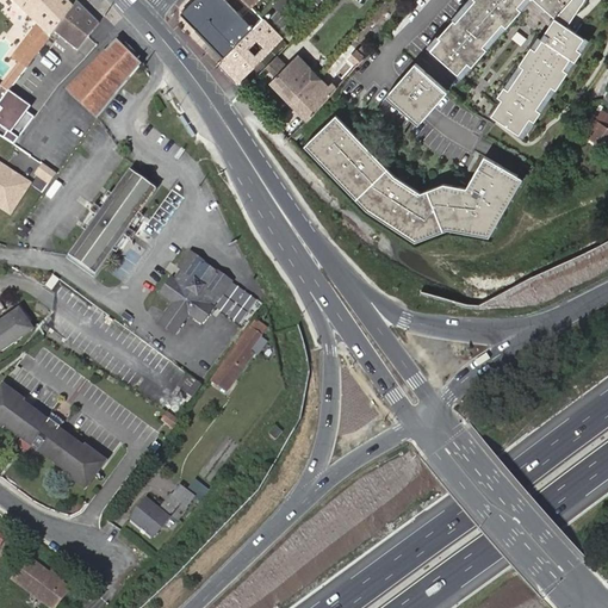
[(72,11),(61,0),(8,0),(36,29),(11,60),(25,72),(29,67),(44,47),(53,35),(72,11)]
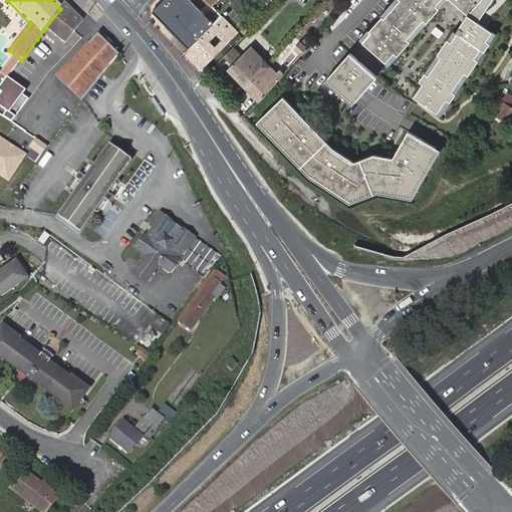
[(167,0),(153,14),(187,51),(211,28),(184,0),(167,0)]
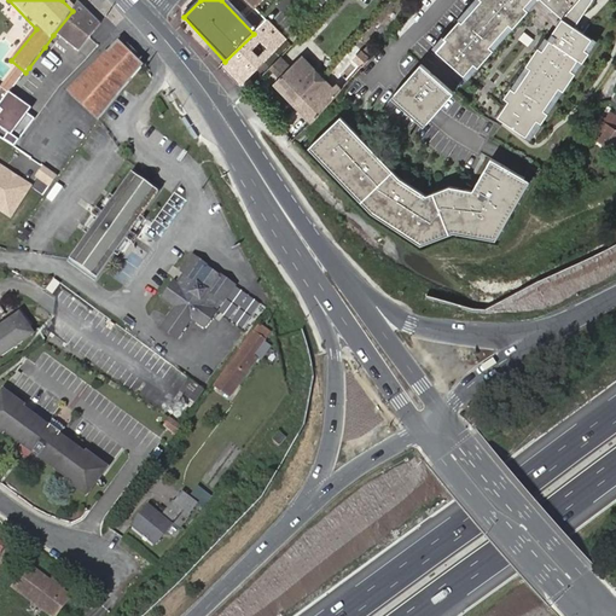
[(255,0),(250,7),(254,11),(262,0),(255,0)]
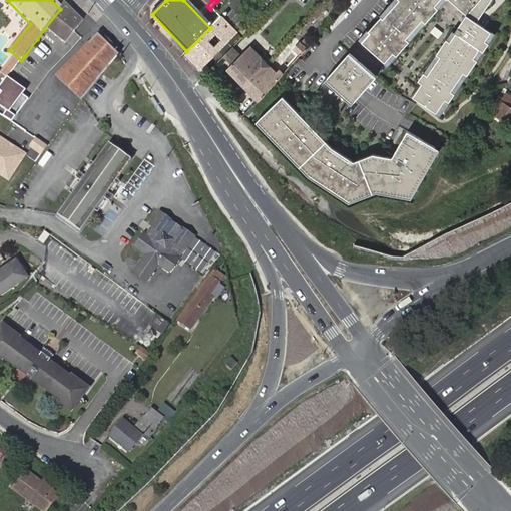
[(393,0),(358,41),(387,66),(446,1),(465,18),(453,34),(451,33),(417,83),(421,85),(412,99),(439,117),(494,35),(475,24),(491,1),(489,0),(393,0)]
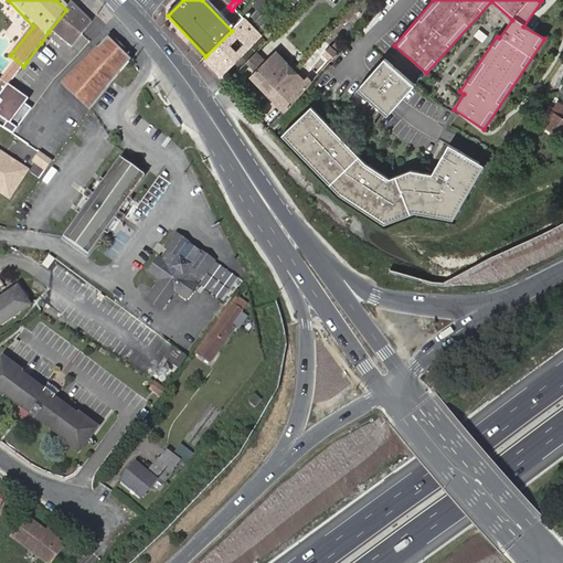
[(91,23),(71,3),(66,10),(49,32),(70,49),(71,50),(91,23)]
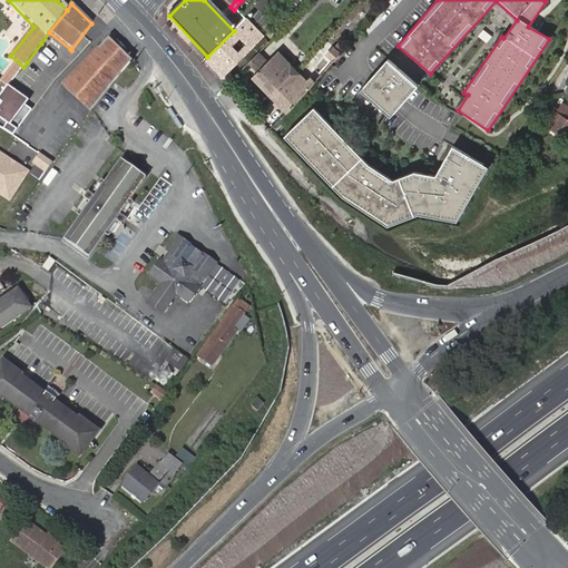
[(262,37),(245,20),(244,21),(234,31),(207,57),(202,62),(219,80),(241,58),(229,47),(237,39),(248,50),(262,37)]
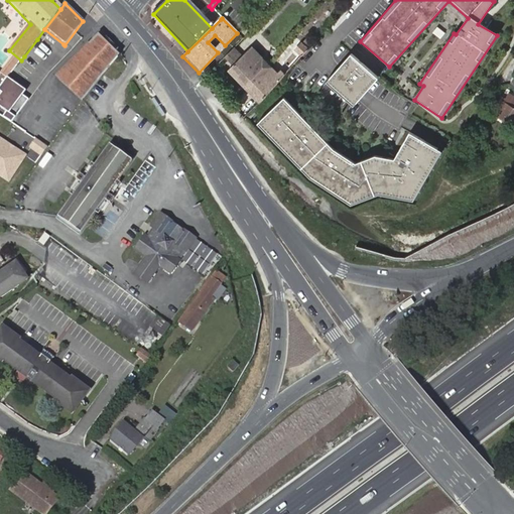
[(82,103),(119,57),(98,36),(56,78),(82,103)]
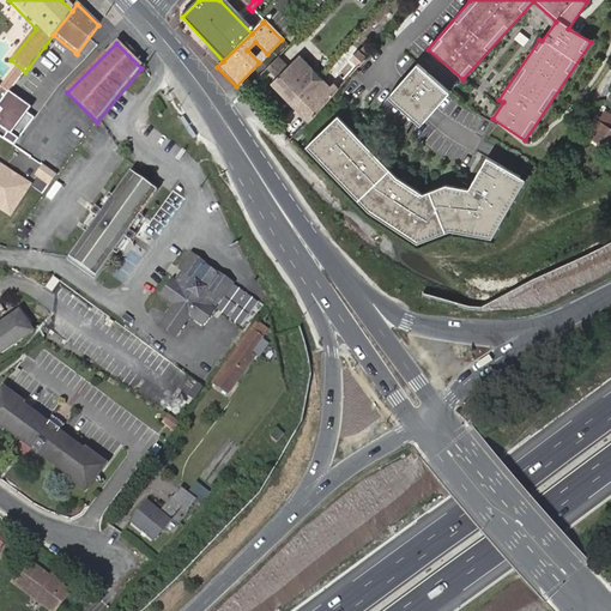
[(364,59),(366,58),(358,50),(351,58),(358,65),(364,59)]
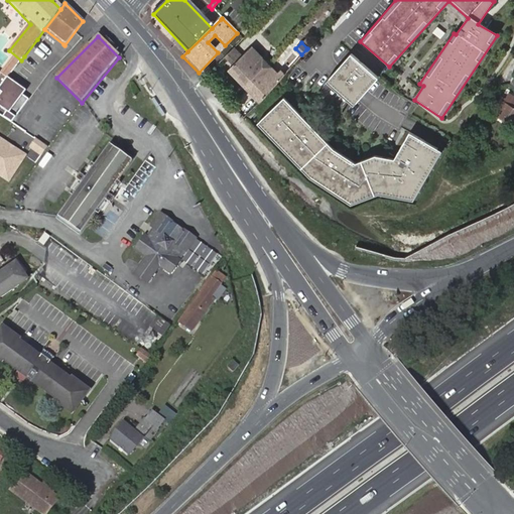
[(227,72),(256,103),(282,78),(278,74),(276,76),(250,49),(227,72)]
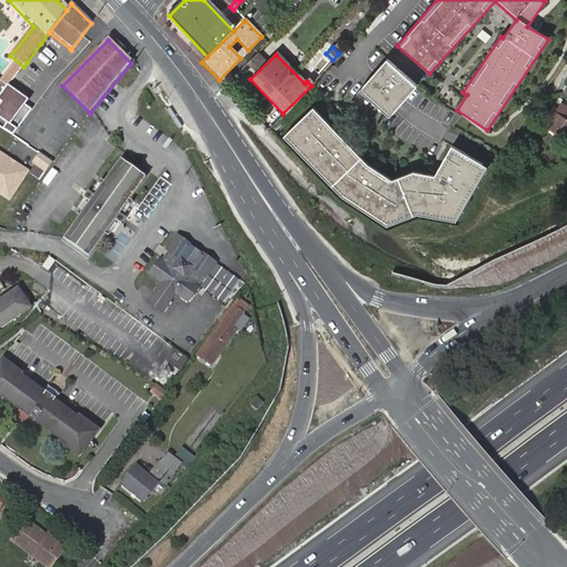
[(416,87),(386,61),(368,80),(362,87),(359,91),(389,118),(393,113),(398,108),(416,87)]
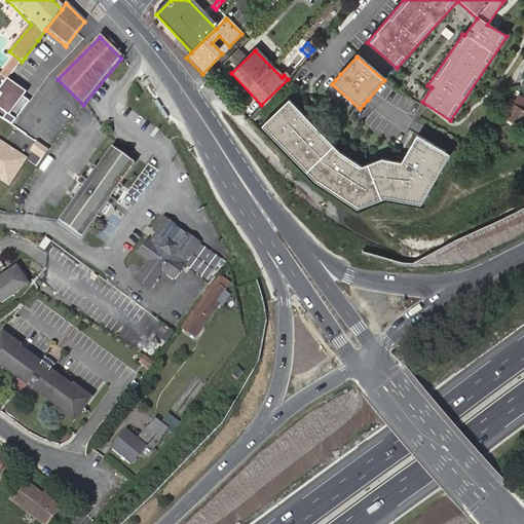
[(0,120),(10,127),(28,105),(20,99),(24,94),(7,81),(0,90),(0,120)]
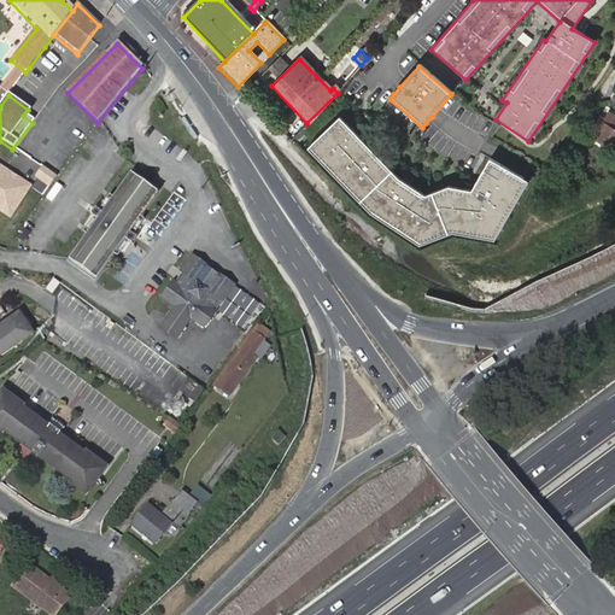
[(614,119),(608,115),(602,124),(601,124),(591,139),(614,153),(614,119)]
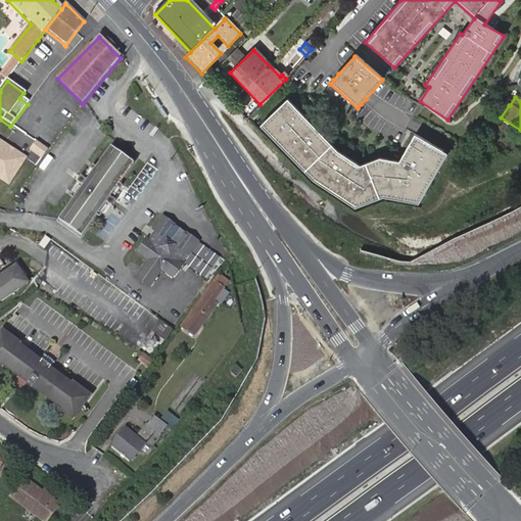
[(287,99),(264,122),(259,126),(314,181),(354,208),(382,197),(417,203),(446,154),(442,151),(415,136),(398,162),(379,158),(360,166),(336,151),(287,99)]
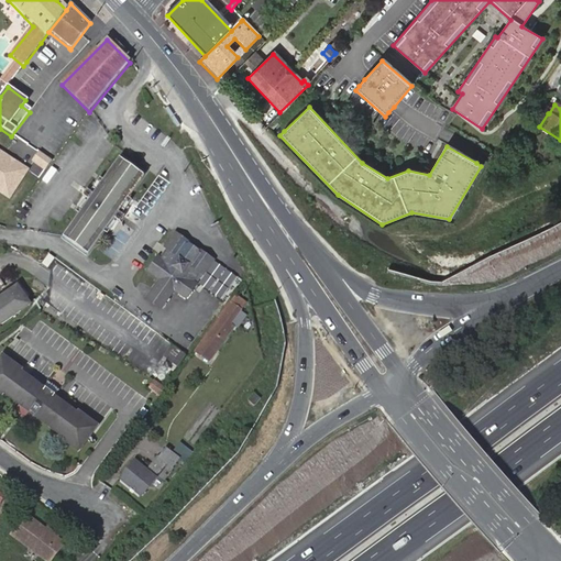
[(167,109),(164,110),(175,129),(178,127),(167,109)]
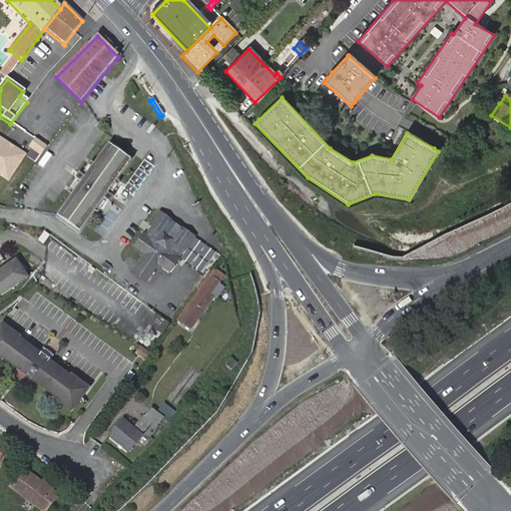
[(25,157),(0,140),(0,179),(7,184),(25,157)]
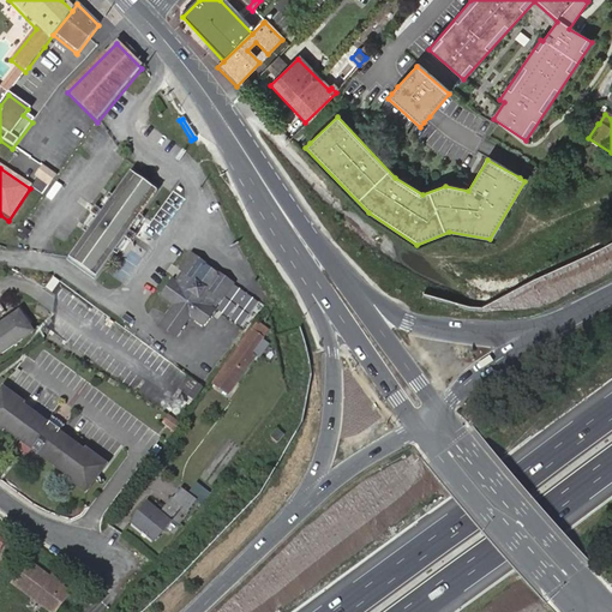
[(66,264),(88,281),(149,196),(127,180),(66,264)]
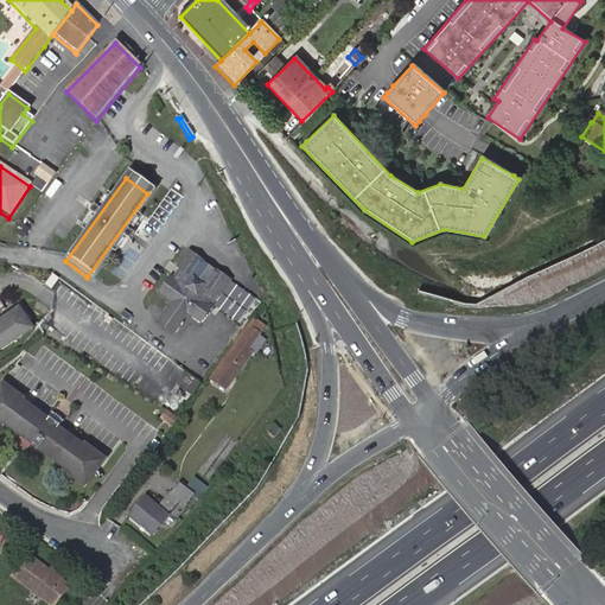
[(166,307),(155,325),(171,336),(184,318),(197,326),(208,311),(204,309),(211,299),(215,301),(225,285),(210,274),(208,275),(199,268),(201,267),(183,256),(172,272),(176,275),(169,285),(165,282),(153,299),(166,307)]
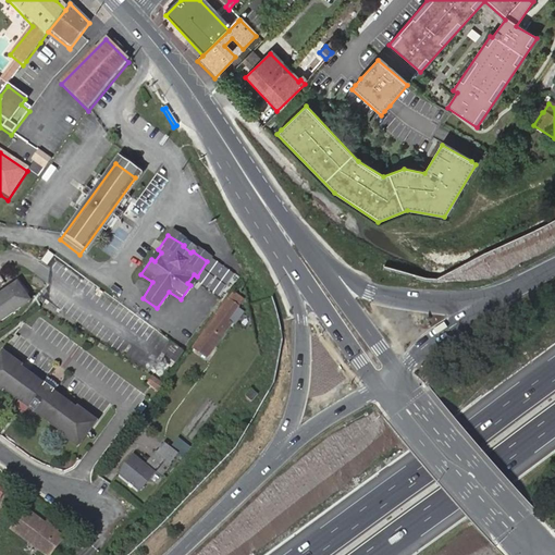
[(0,322),(29,301),(15,282),(0,293),(0,322)]
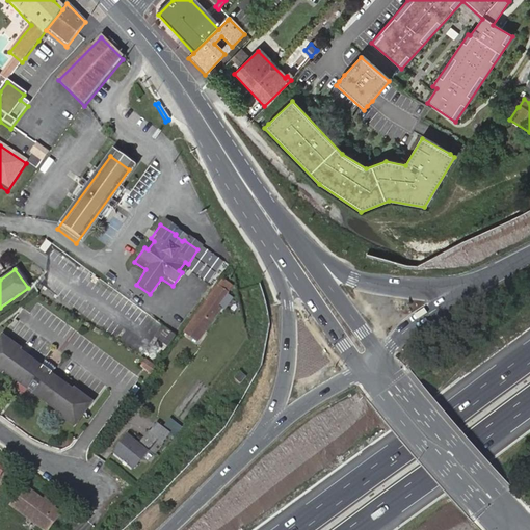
[(230,288),(221,281),(207,301),(207,302),(184,335),(194,343),(219,311),(216,308),(230,288)]
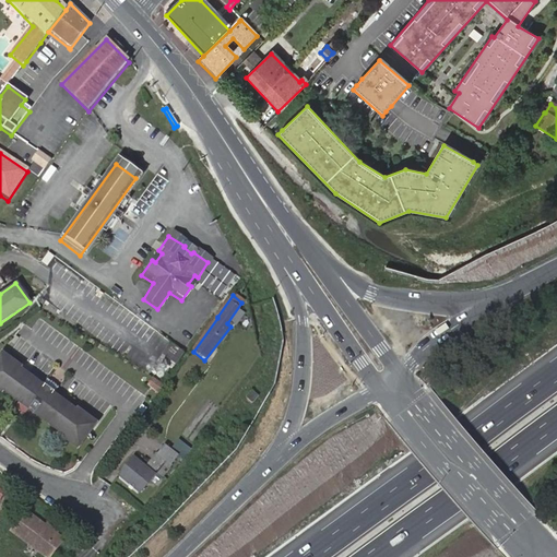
[(174,368),(182,356),(168,345),(160,357),(174,368)]
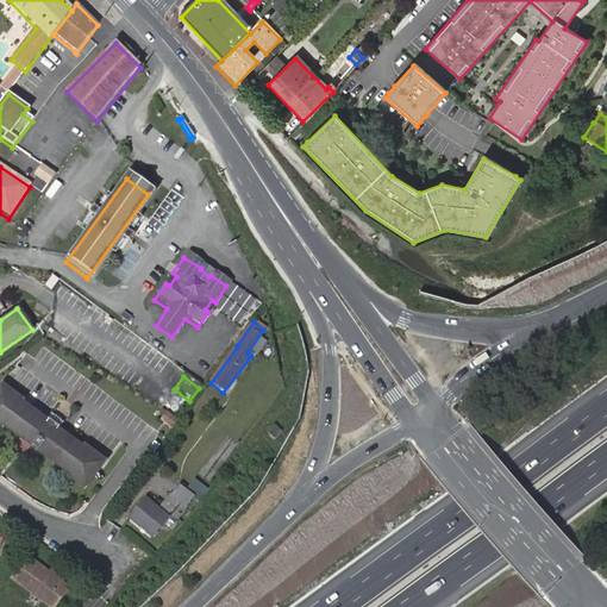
[(0,421),(5,425),(6,423),(24,436),(25,436),(68,467),(67,469),(88,485),(108,454),(88,439),(86,443),(23,399),(24,395),(2,381),(0,383),(0,421)]
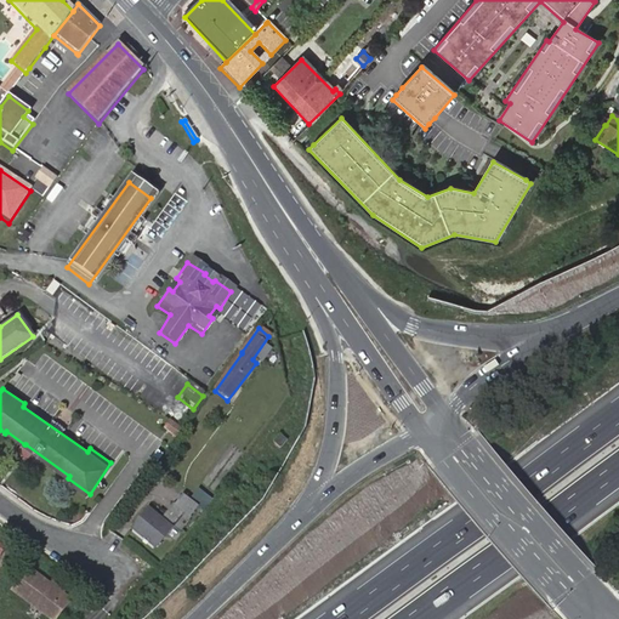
[(172,438),(179,430),(166,422),(162,431),(172,438)]
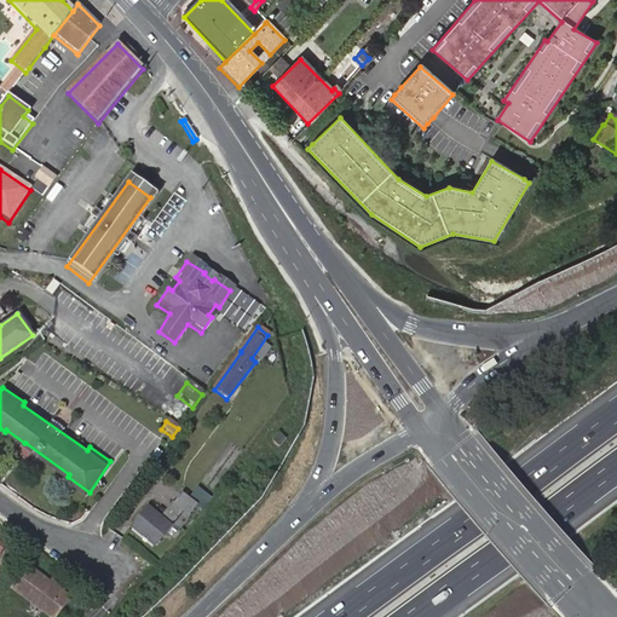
[(280,449),(287,439),(280,433),(271,442),(280,449)]
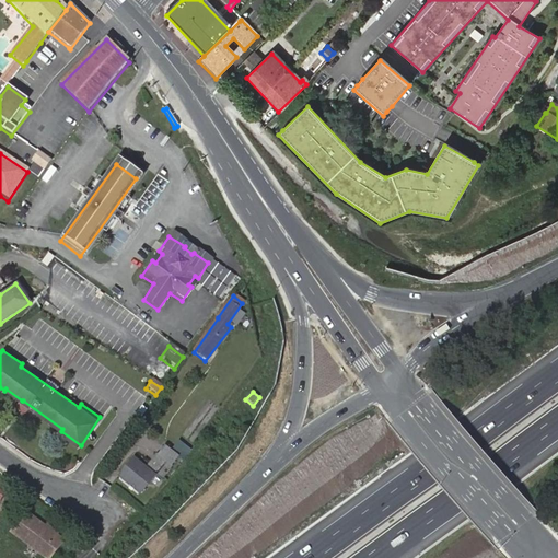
[(25,414),(31,406),(23,400),(22,400),(16,408),(25,414)]
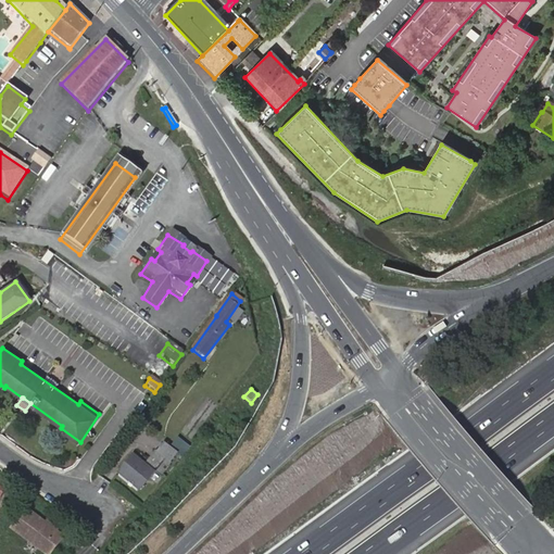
[(141,405),(131,418),(137,422),(147,410),(141,405)]
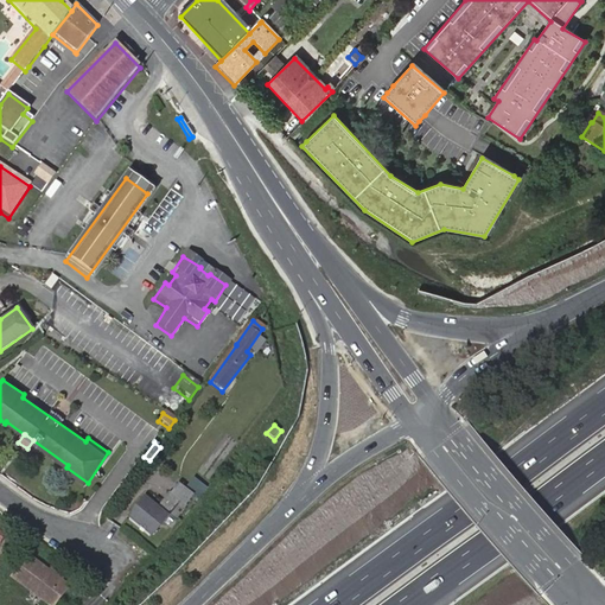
[(193,479),(188,489),(201,497),(207,489),(193,479)]
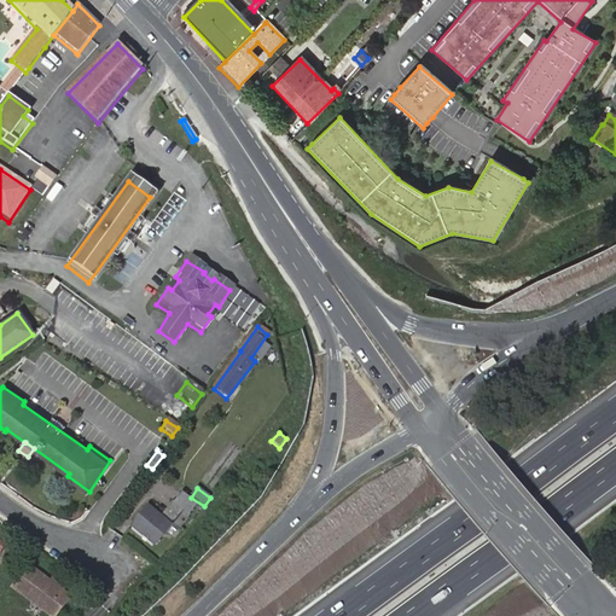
[(181,493),(163,517),(181,530),(199,505),(181,493)]
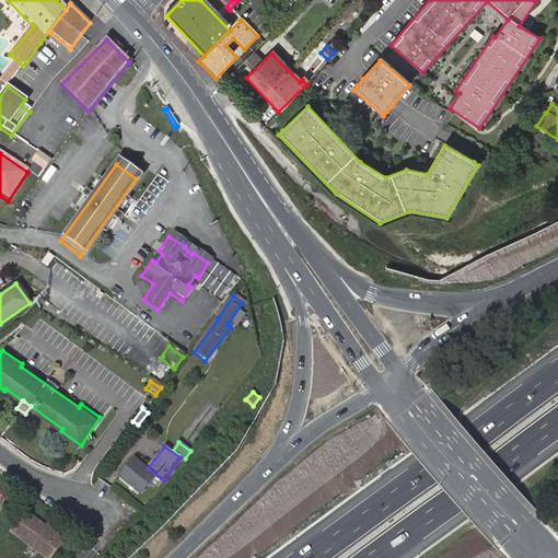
[(154,476),(132,460),(118,479),(140,496),(154,476)]
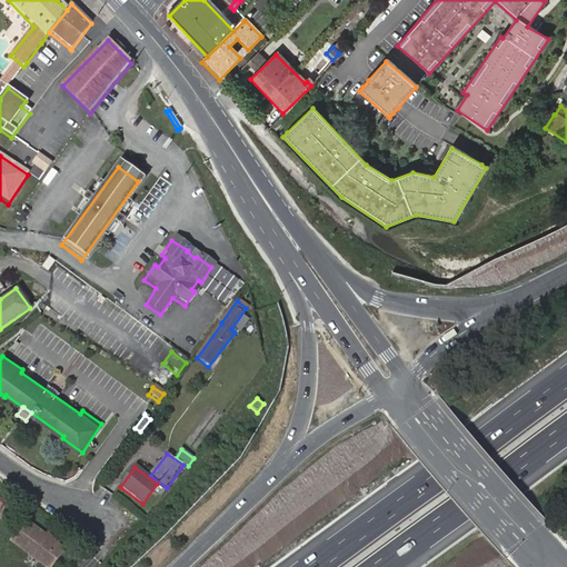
[(57,547),(45,538),(26,524),(11,545),(43,566),(52,566),(65,553),(57,547)]
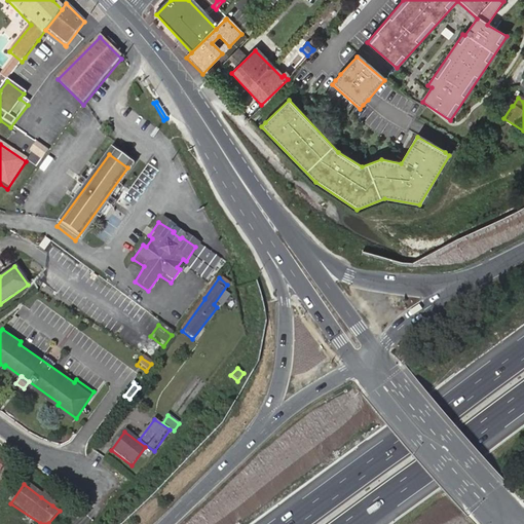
[(43,495),(41,497),(52,506),(54,502),(43,495)]
